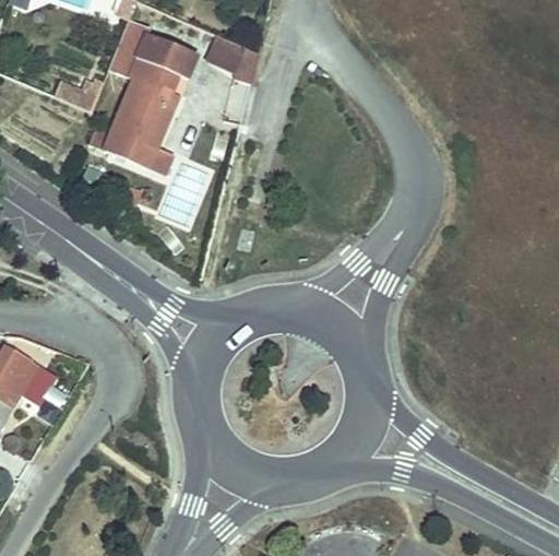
[(94,131),(90,144),(165,175),(170,160),(173,153),(159,148),(177,102),(173,99),(179,84),(185,86),(194,62),(199,52),(150,33),(152,25),(131,16),(110,69),(131,77),(107,137),(94,131)]
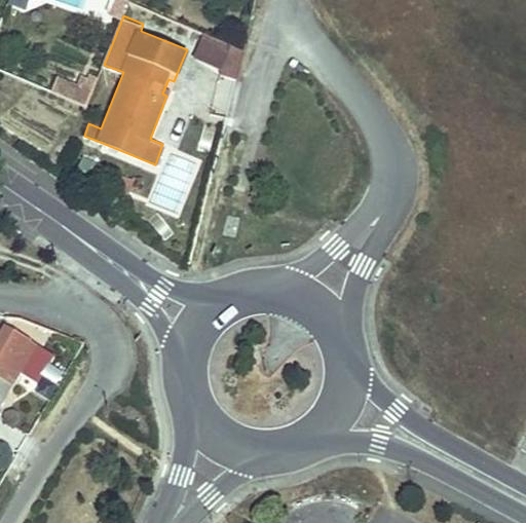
[(243,49),(204,33),(194,55),(221,67),(220,73),(237,77),(243,49)]
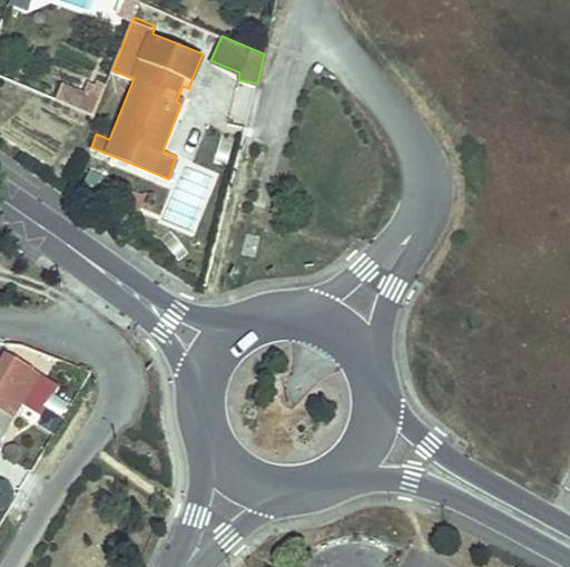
[(62,80),(56,96),(96,111),(107,84),(90,77),(85,89),(62,80)]
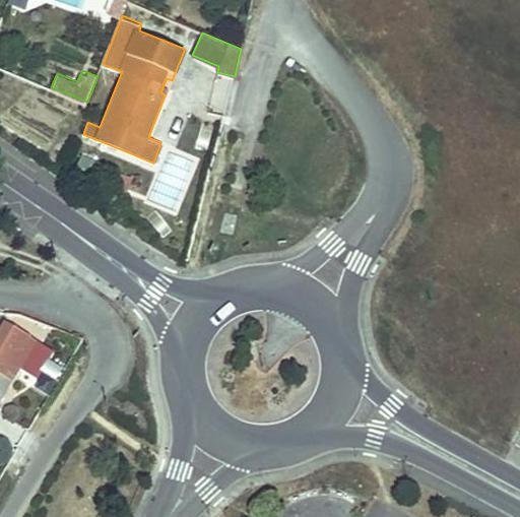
[(120,176),(117,184),(122,186),(117,196),(126,200),(133,182),(120,176)]
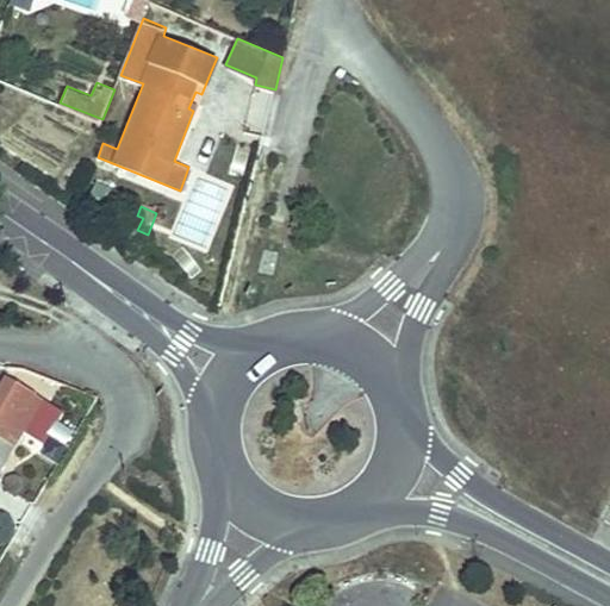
[(0,455),(33,399),(6,382),(0,391),(0,455)]
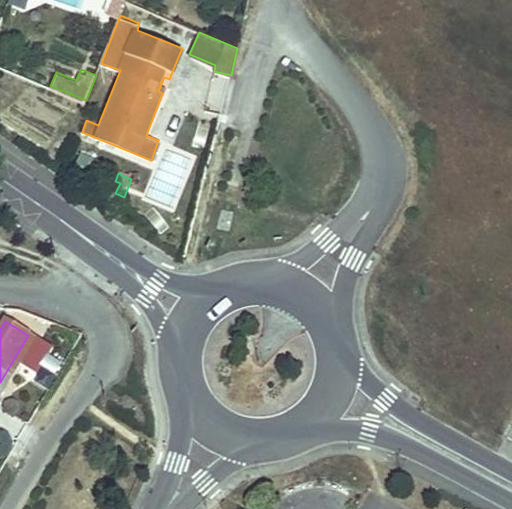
[(46,381),(58,362),(46,354),(34,373),(46,381)]
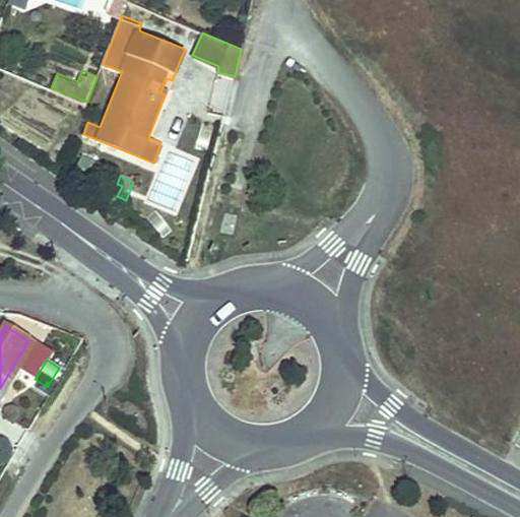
All buildings are outlined.
